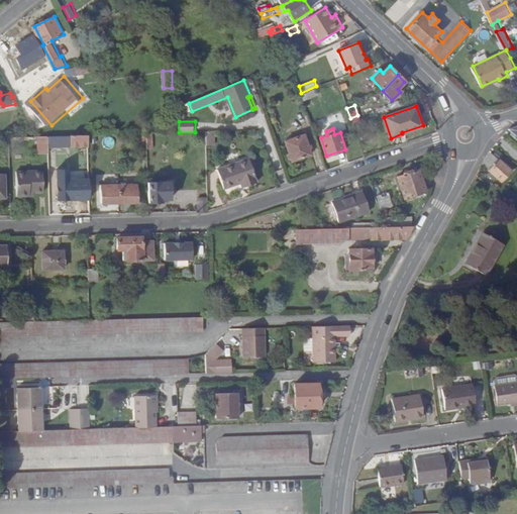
[(217,144),(217,131),(206,131),(207,144),(217,144)]
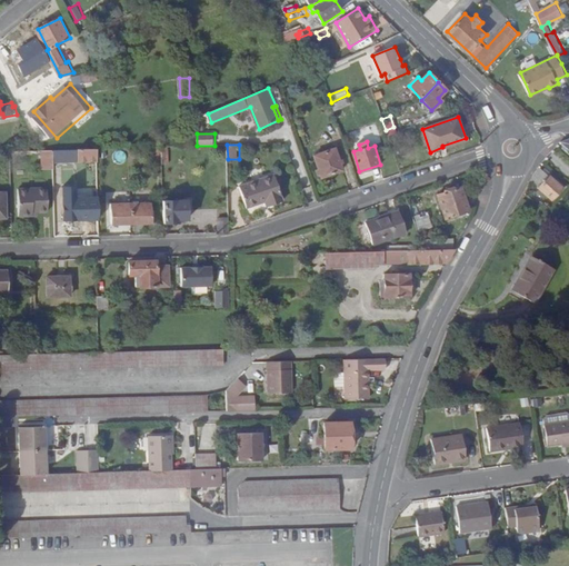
[(79,148),(80,160),(99,160),(98,148),(79,148)]
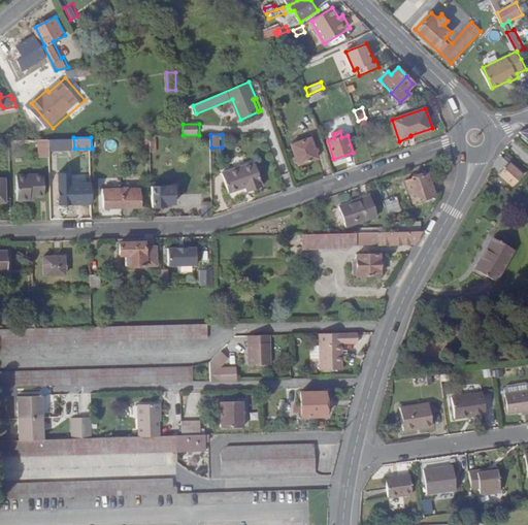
[(298,164),(318,158),(310,137),(291,143),(295,156),(293,158),(294,162),(297,161),(298,164)]
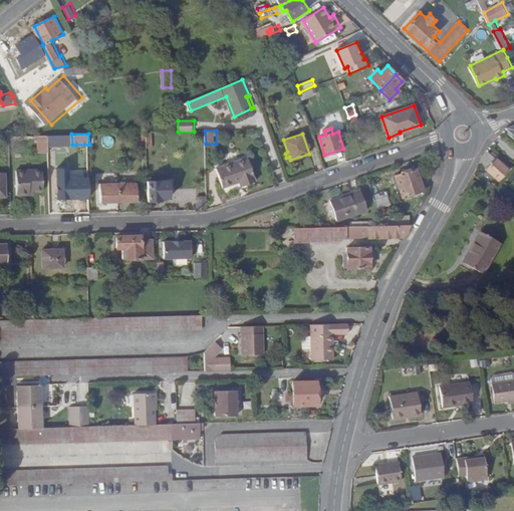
[(40,135),(41,152),(50,152),(50,143),(50,135),(40,135)]
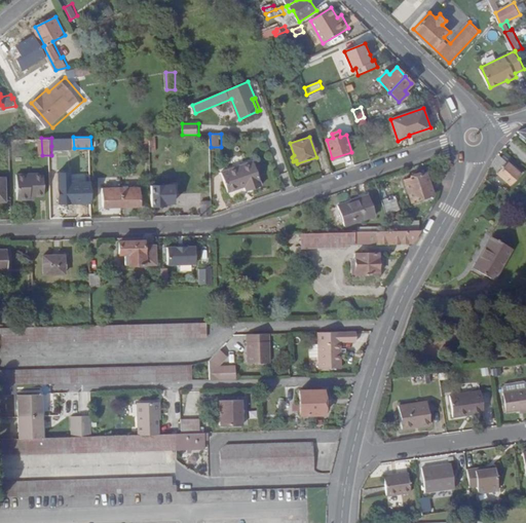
[(51,146),(67,146),(67,138),(51,138),(51,146)]
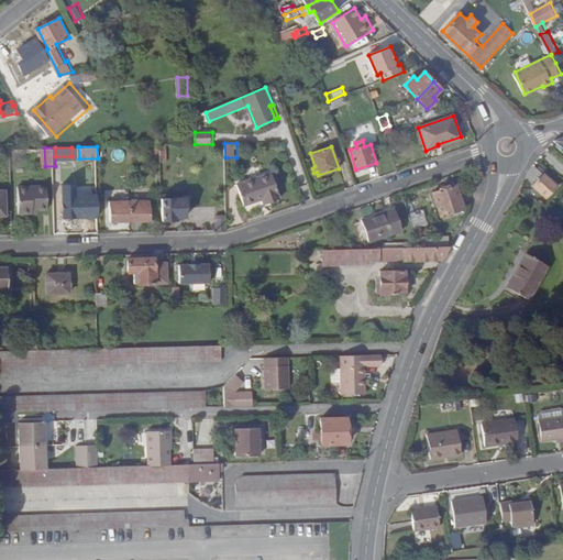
[(534,165),(527,179),(547,197),(558,186),(534,165)]
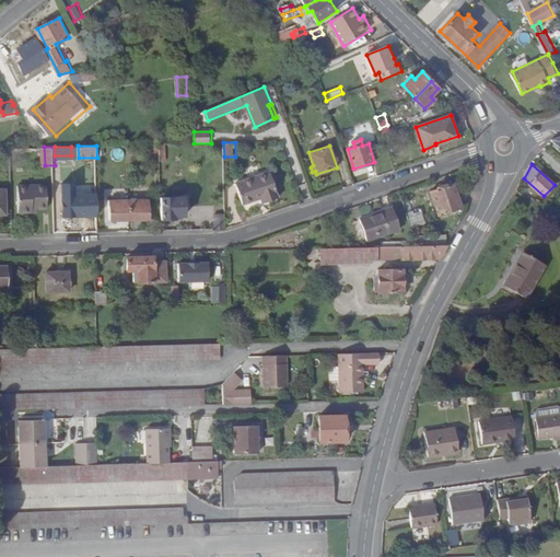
[(264,204),(280,198),(270,171),(236,183),(244,204),(263,198),(264,204)]
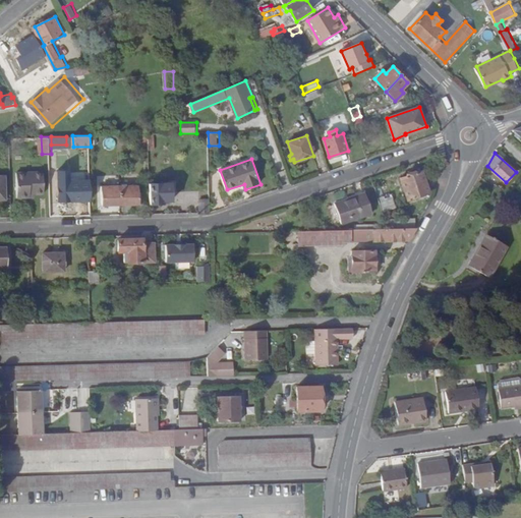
[(33,192),(46,192),(45,170),(18,171),(18,196),(33,195),(33,192)]
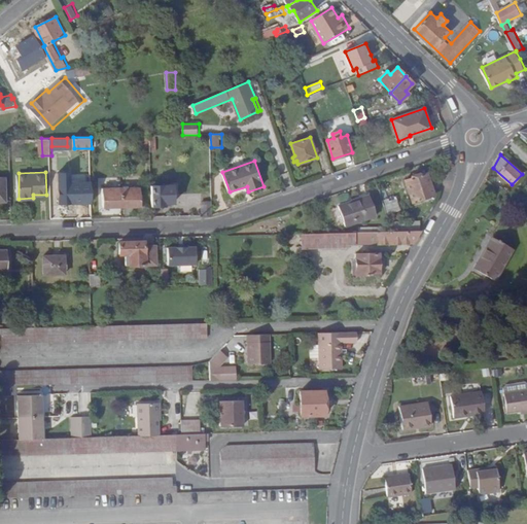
[(413,201),(434,194),(427,172),(406,179),(413,201)]
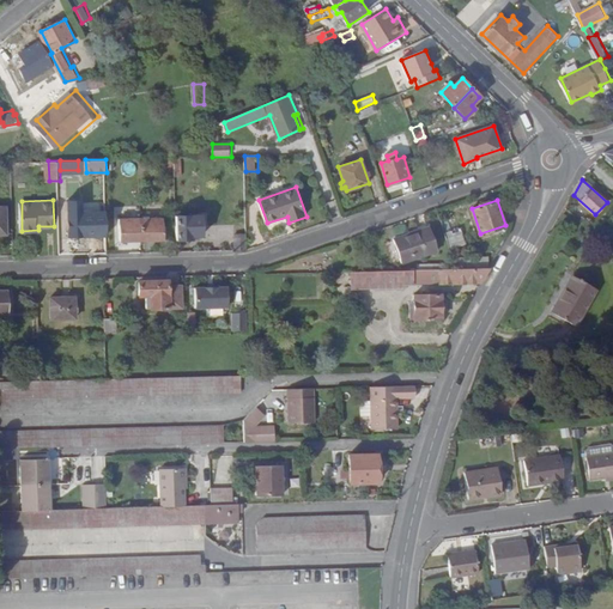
[(72,239),(101,239),(101,213),(72,214),(72,239)]
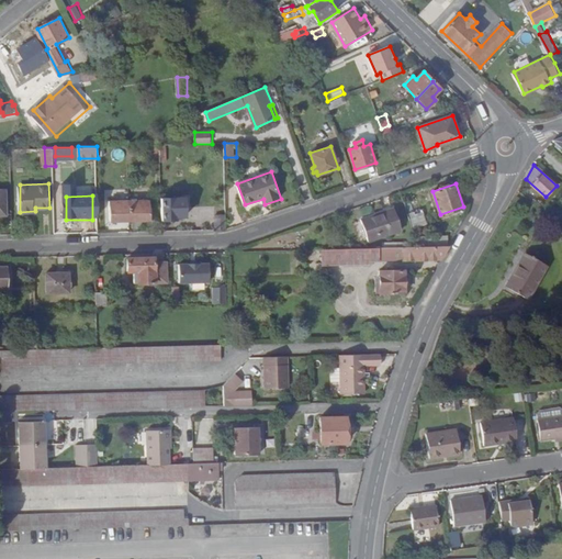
[(403,200),(411,224),(424,220),(417,196),(403,200)]
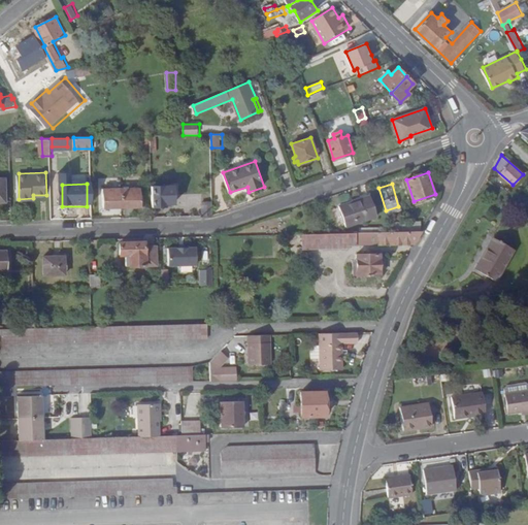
[(175,186),(153,186),(153,206),(167,207),(167,203),(176,203),(175,186)]
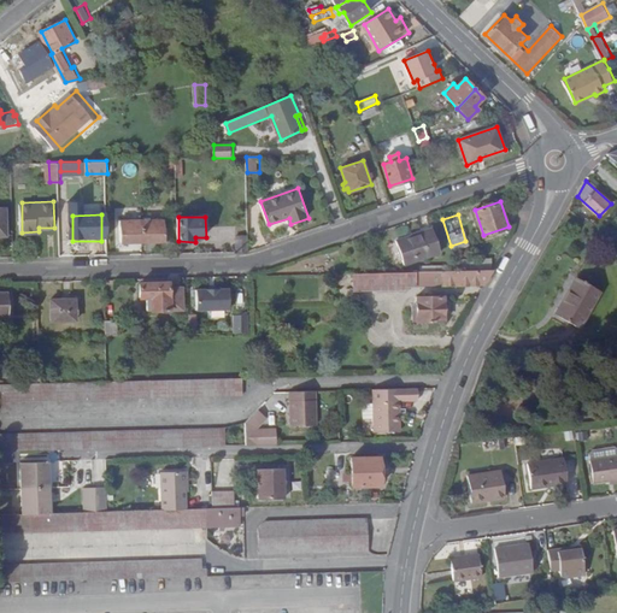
[(166,243),(166,219),(145,220),(145,243),(166,243)]
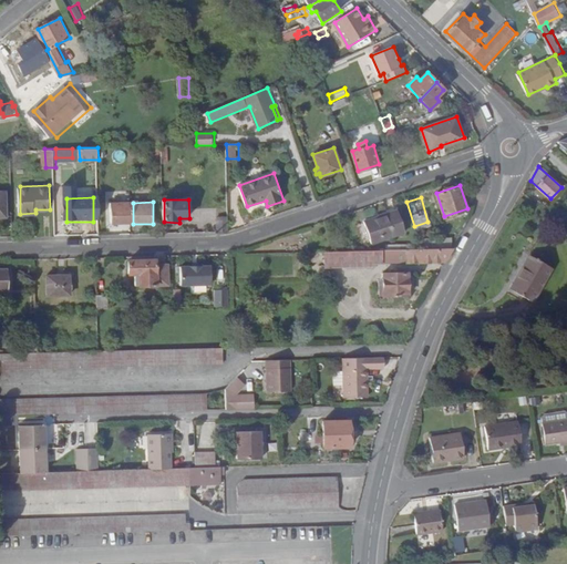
[(112,224),(133,224),(133,203),(111,203),(112,224)]
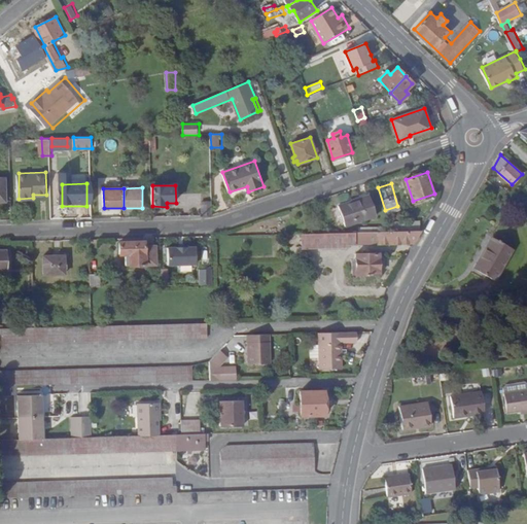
[(381,214),(373,193),(343,204),(349,224),(381,214)]
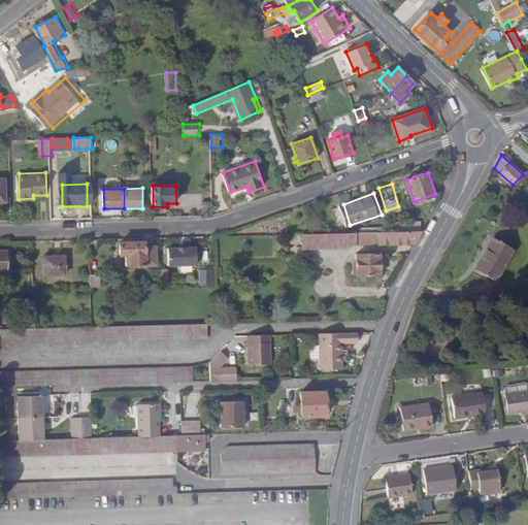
[(204,216),(213,216),(212,201),(203,201),(204,216)]
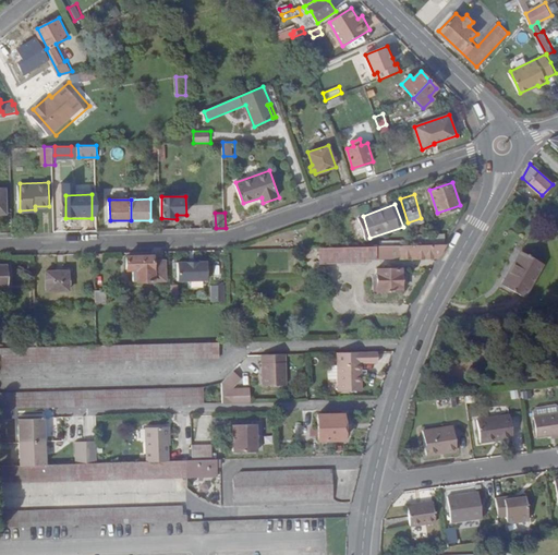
[(431,244),(413,245),(402,245),(319,248),(319,263),(367,261),(367,260),(375,258),(375,256),(399,256),(400,258),(438,257),(446,244),(434,244),(431,244)]
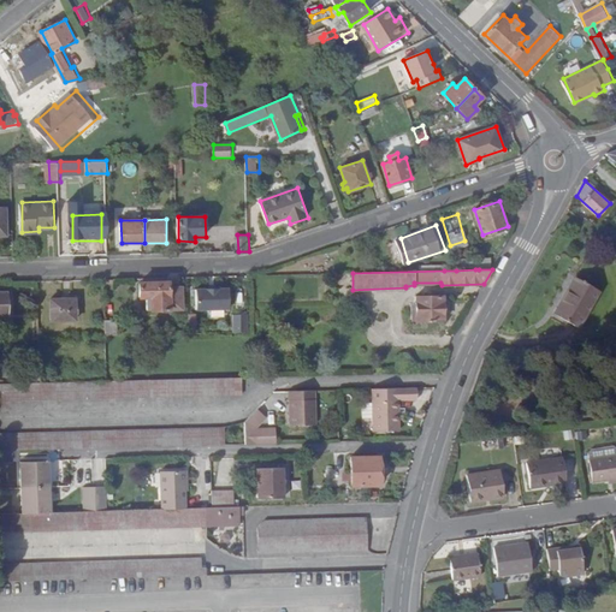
[(554,312),(578,326),(599,289),(576,275),(554,312)]
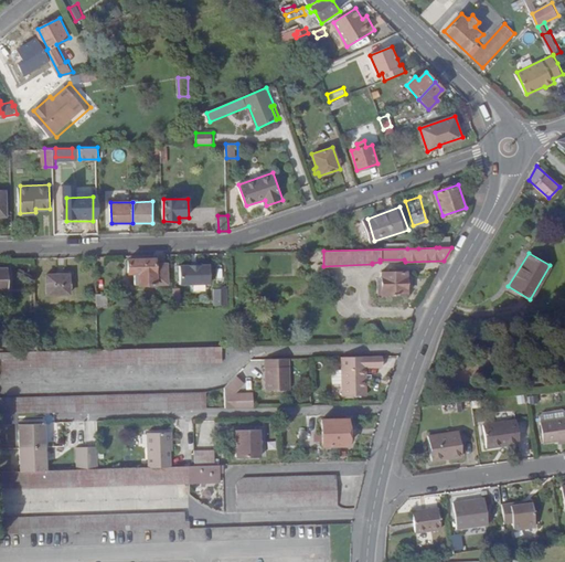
[(140,284),(169,284),(168,264),(156,264),(156,258),(128,260),(128,273),(135,273),(135,279),(139,281),(140,284)]
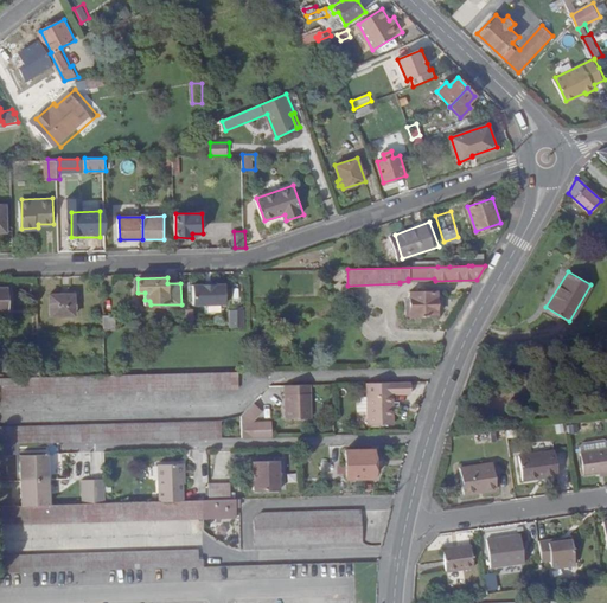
[(227,283),(193,284),(195,302),(227,301),(227,283)]
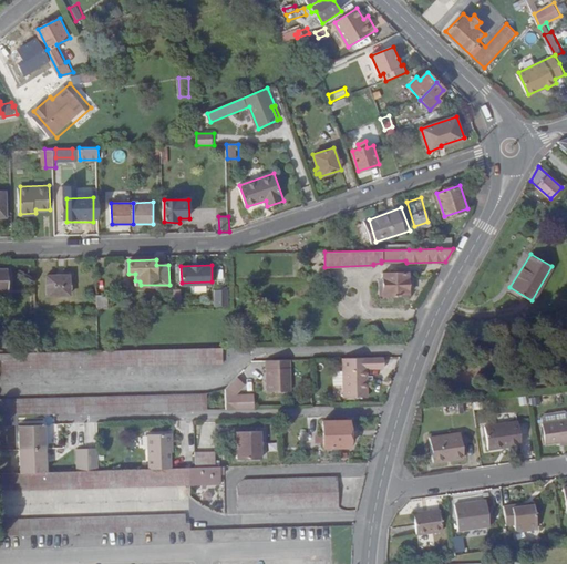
[(0,288),(11,289),(11,267),(0,267),(0,288)]
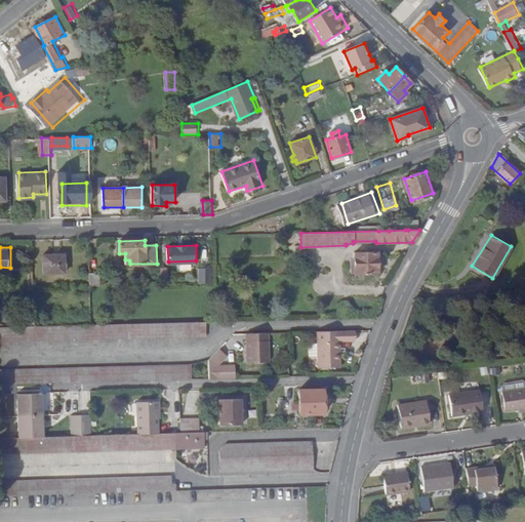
[(355,273),(374,272),(374,251),(354,252),(355,273)]
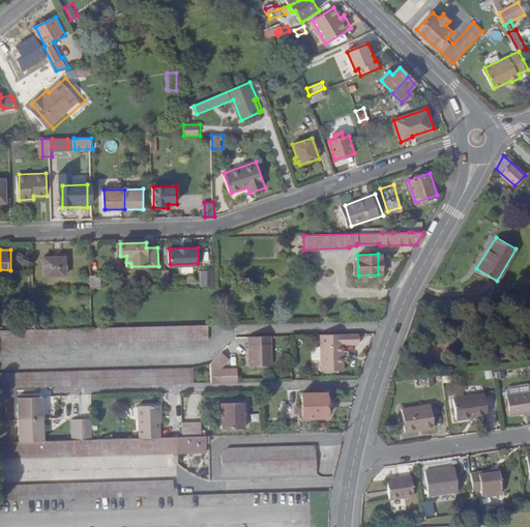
[(45,273),(67,273),(66,255),(43,255),(45,273)]
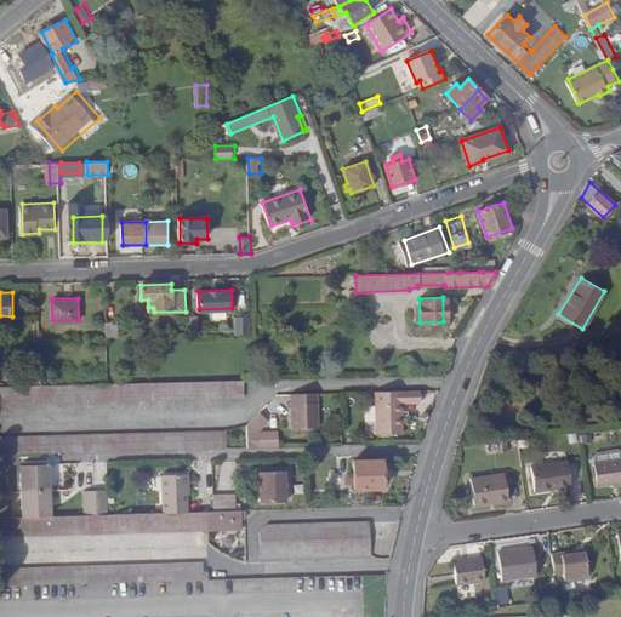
[(345,326),(357,326),(355,300),(345,300),(345,326)]
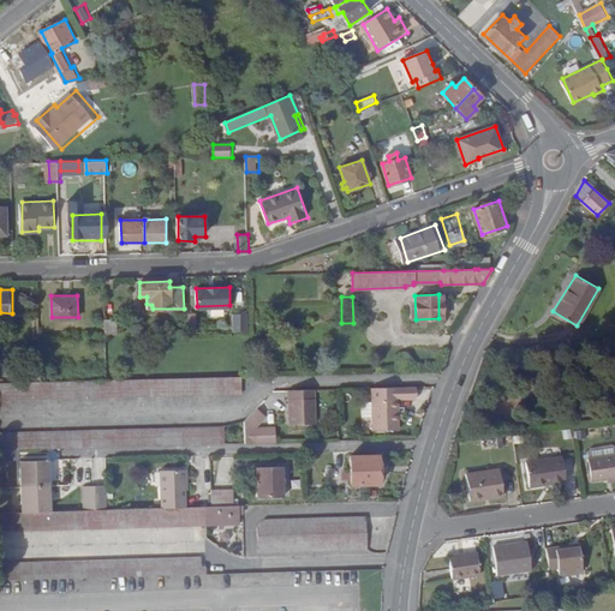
[(364,322),(364,297),(352,297),(353,323),(364,322)]
